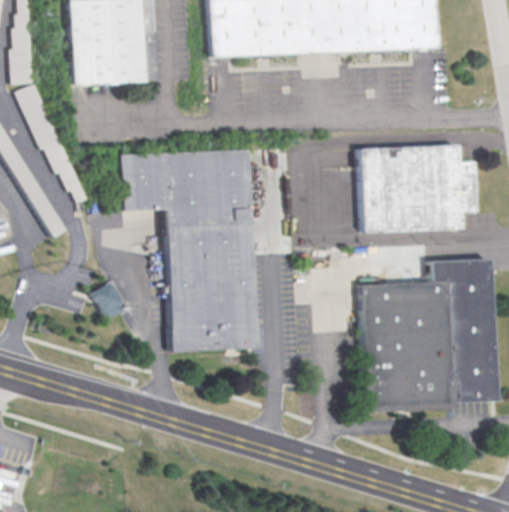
[(14,83),(13,48),(16,48),(15,30),(17,30),(17,14),(21,14),(20,0),(30,0),(34,82),(14,83)]
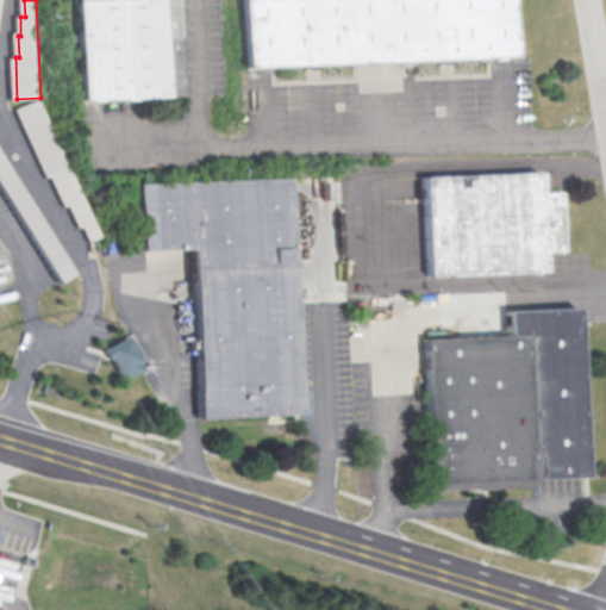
[(82,0),(186,0),(189,99),(87,103),(82,0)]
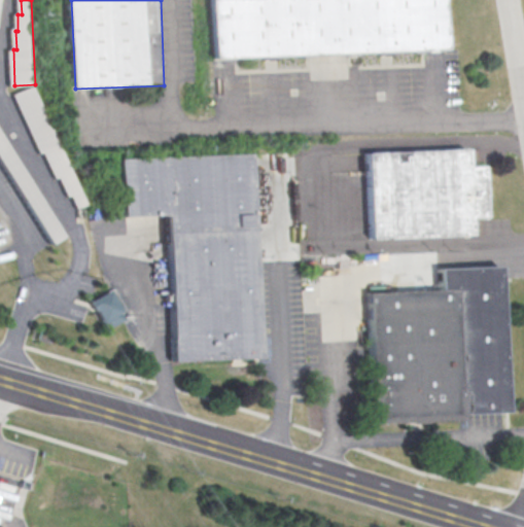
[(216,0),(440,0),(442,51),(219,60),(216,0)]
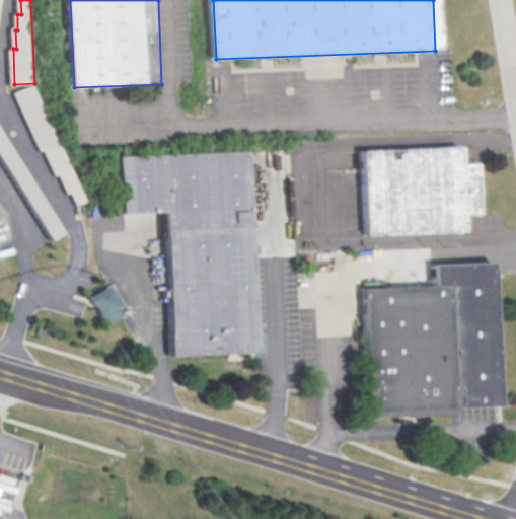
[(37,85),(88,204),(77,208),(70,192),(68,193),(60,174),(57,176),(45,148),(42,149),(18,93),(37,85)]
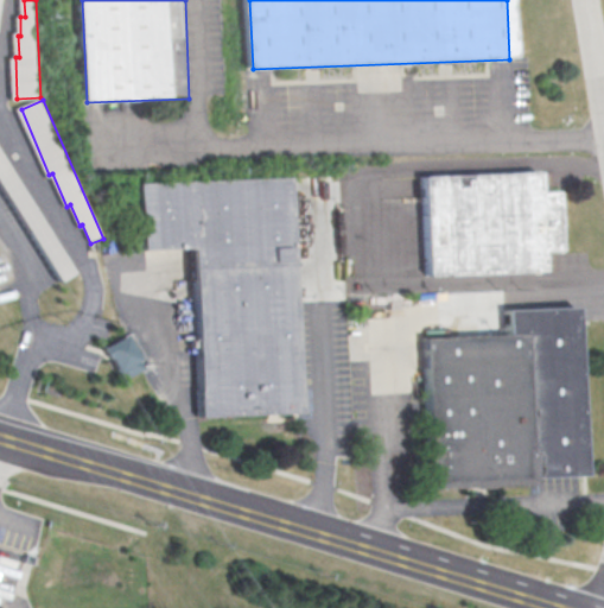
[(0,177),(0,139),(80,274),(63,284),(0,177)]
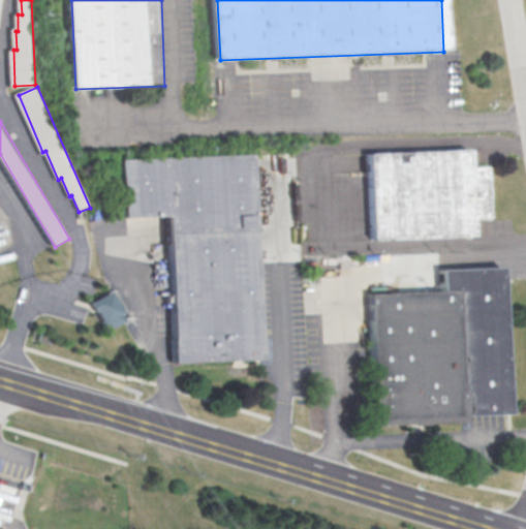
[(369,154),(467,148),(468,167),(484,167),(487,219),(472,220),(473,235),(374,241),(369,154)]
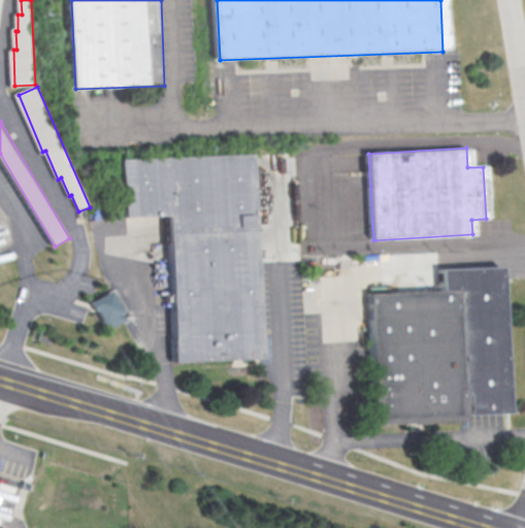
[(127,160),(254,155),(262,361),(177,364),(171,215),(129,217),(127,160)]
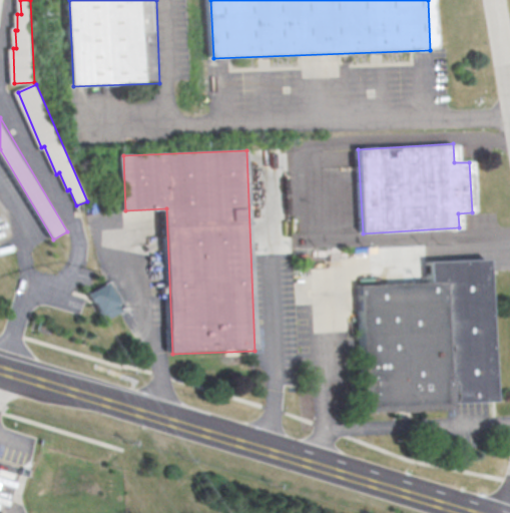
[(361,286),(430,281),(429,262),(485,258),(495,406),(370,414),(361,286)]
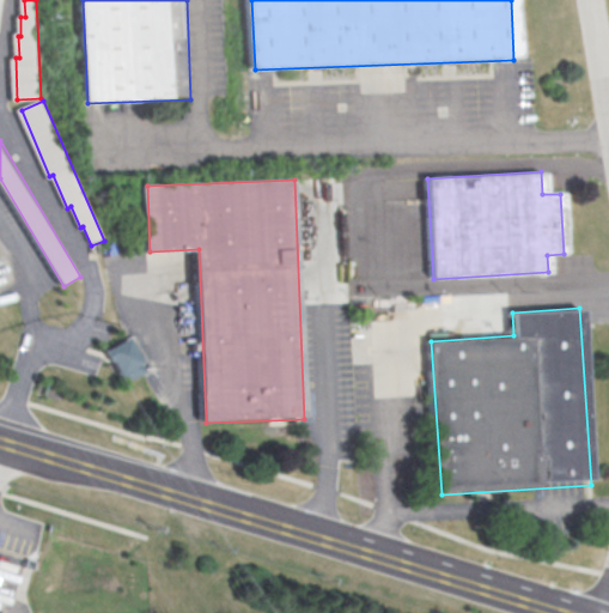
[(108,351),(129,339),(142,362),(120,374),(108,351)]
